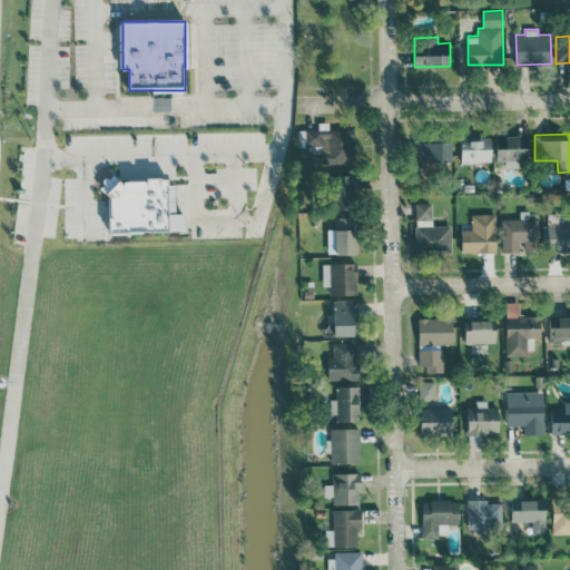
[(531,159),(530,136),(497,136),(497,160),(531,159)]
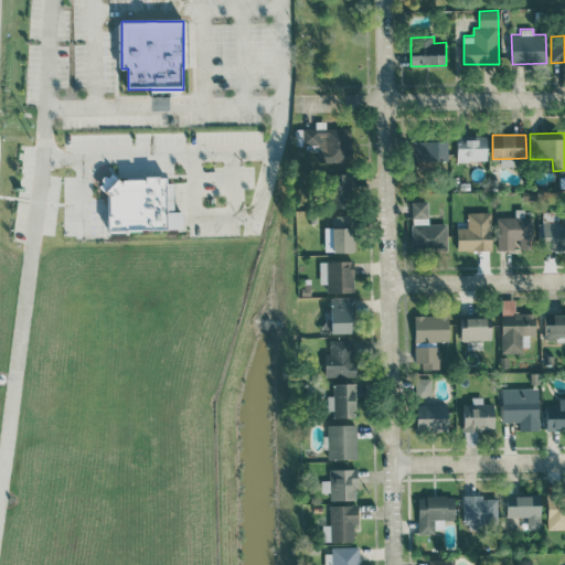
[(488,137),(457,137),(457,161),(488,160),(488,137)]
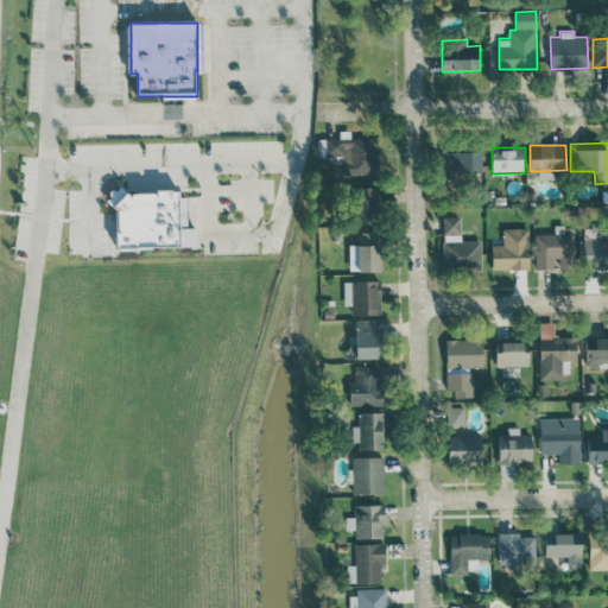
[(482,173),(482,151),(444,152),(444,175),(482,173)]
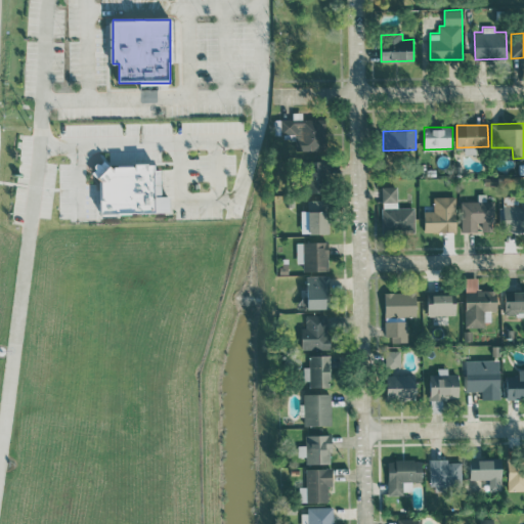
[(323,192),(325,162),(305,161),(304,192),(323,192)]
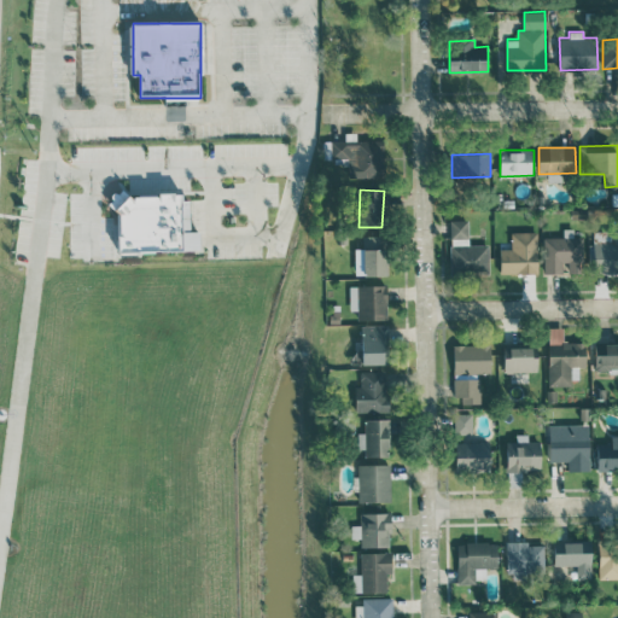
[(117,251),(200,251),(200,231),(188,231),(188,193),(116,194),(117,251)]
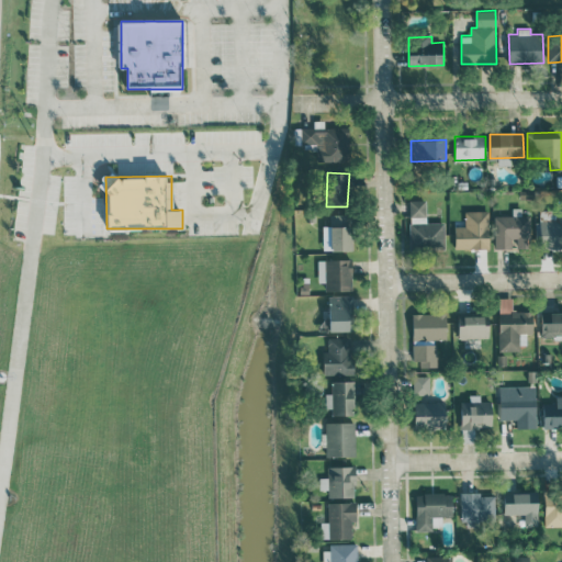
[(445,222),(426,223),(426,200),(409,200),(411,249),(445,249),(445,222)]
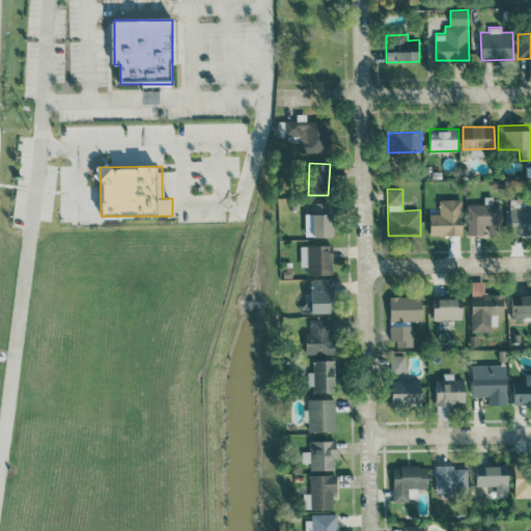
[(501,203),(493,203),(493,196),(484,196),(484,204),(467,204),(468,234),(483,234),(483,226),(487,226),(488,234),(502,233),(501,203)]
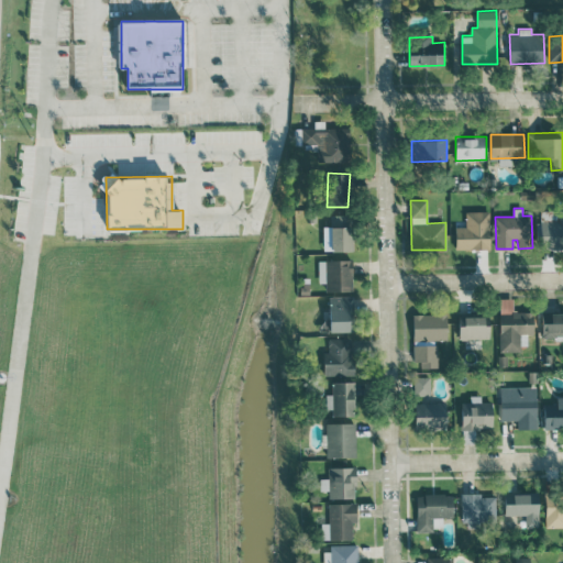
[(455,250),(490,249),(489,210),(465,211),(466,227),(455,227),(455,250)]
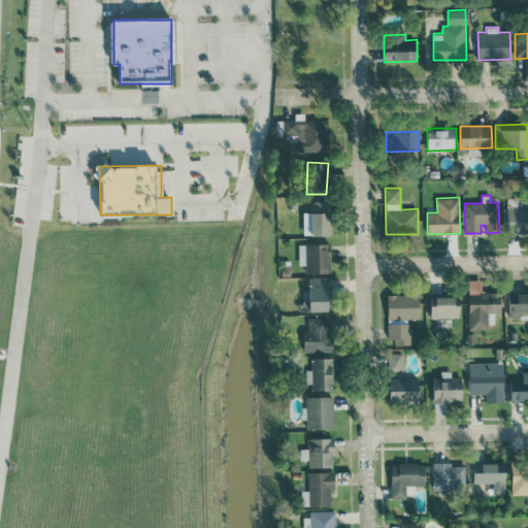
[(527,230),(527,226),(527,225),(527,201),(525,202),(525,199),(507,198),(507,207),(503,207),(503,230),(527,230)]
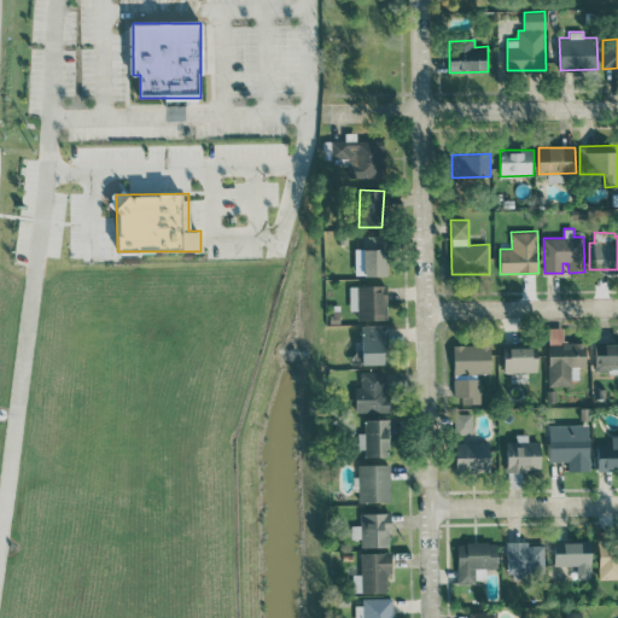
[(388,275),(388,235),(362,237),(362,248),(355,249),(355,277),(388,275)]
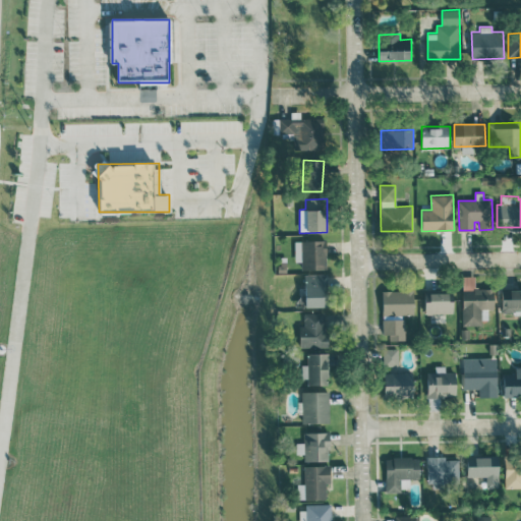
[(294,241),(294,262),(301,262),(301,270),(327,270),(326,240),(294,241)]
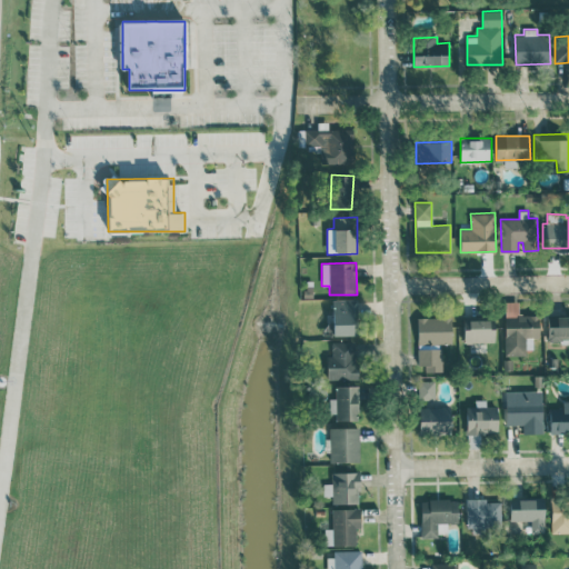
[(357,336),(356,299),(332,299),(333,336),(357,336)]
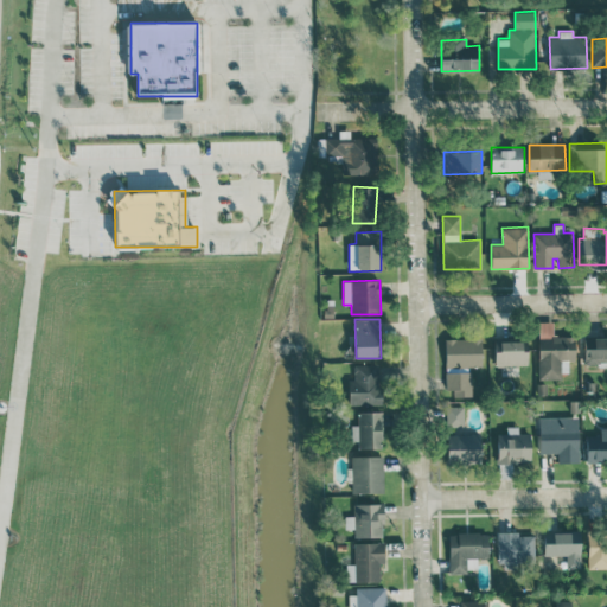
[(538,378),(561,378),(562,359),(576,359),(576,336),(554,336),(554,321),(540,320),(538,378)]
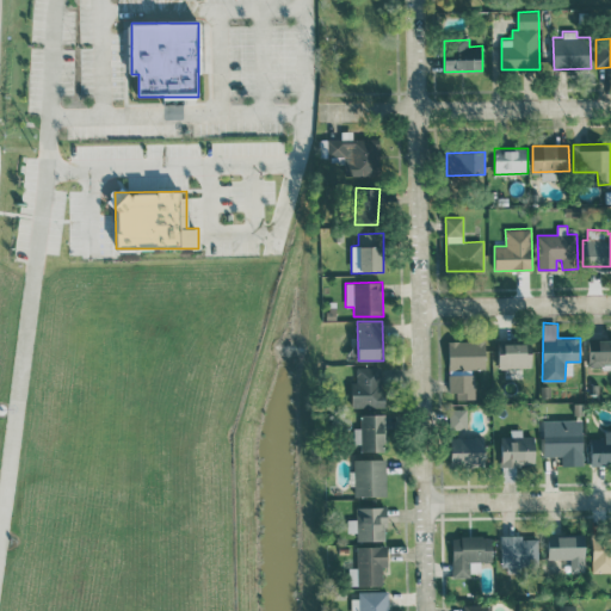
[(610,338),(590,338),(588,366),(610,366),(610,338)]
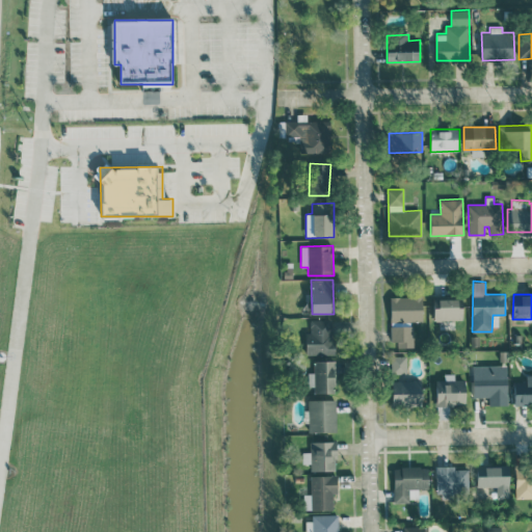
[(423,320),(422,296),(390,297),(391,321),(423,320)]
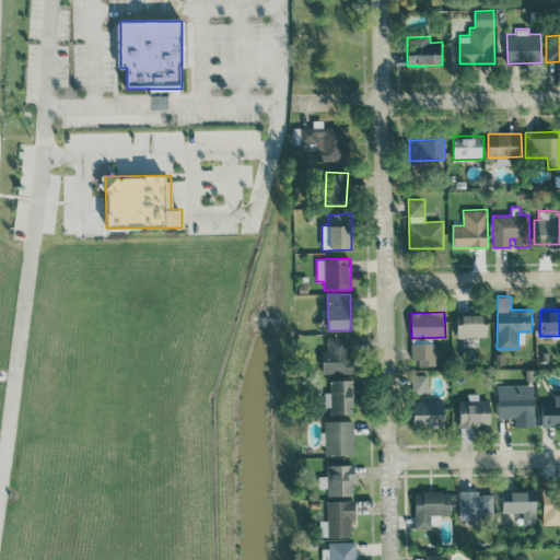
[(457,337),(488,336),(487,312),(456,313),(457,337)]
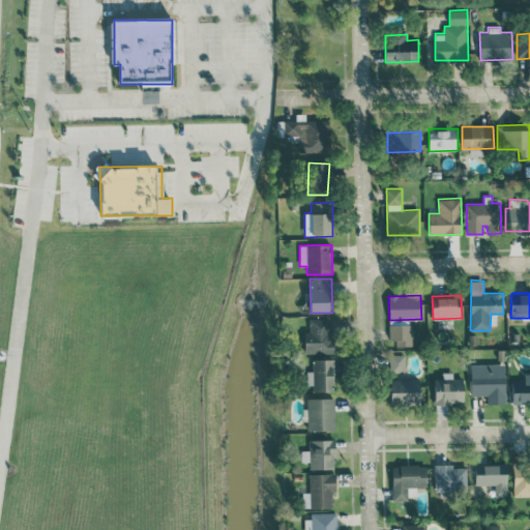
[(304,353),(332,353),(331,318),(308,319),(308,331),(304,331),(304,353)]
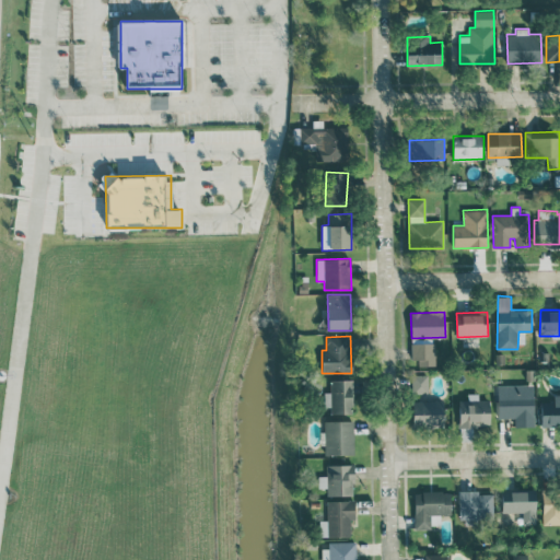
[(435,365),(435,342),(413,343),(413,366),(435,365)]
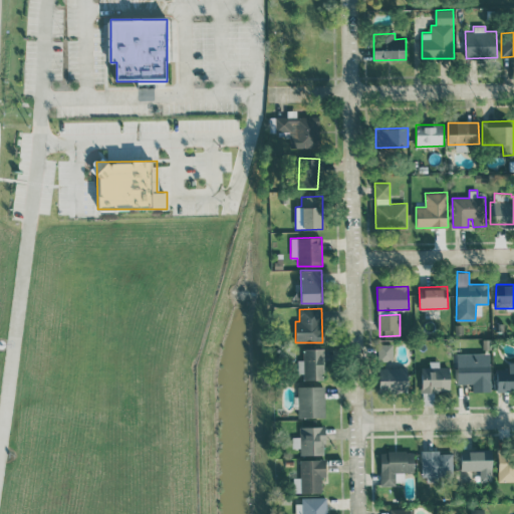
[(377,360),(393,360),(393,342),(377,343),(377,360)]
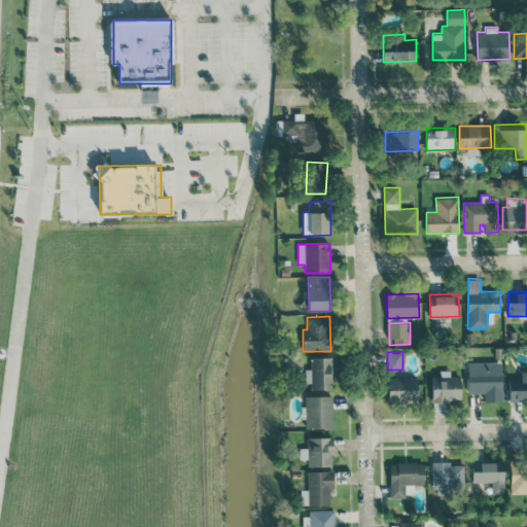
[(332,357),(311,357),(311,369),(305,369),(305,386),(332,387),(332,357)]
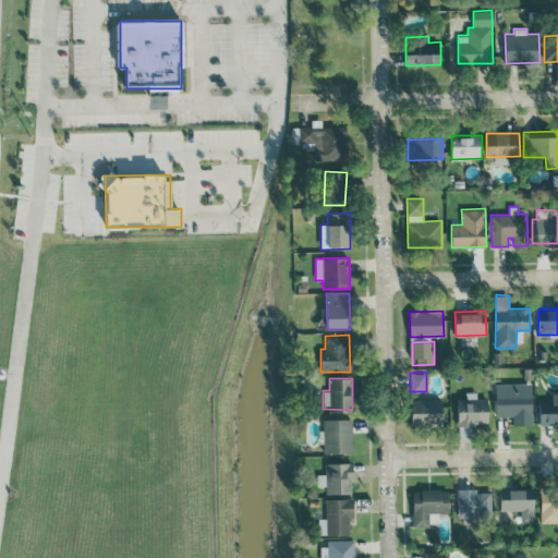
[(496,415),(513,415),(513,424),(533,424),(532,390),(496,390),(496,415)]
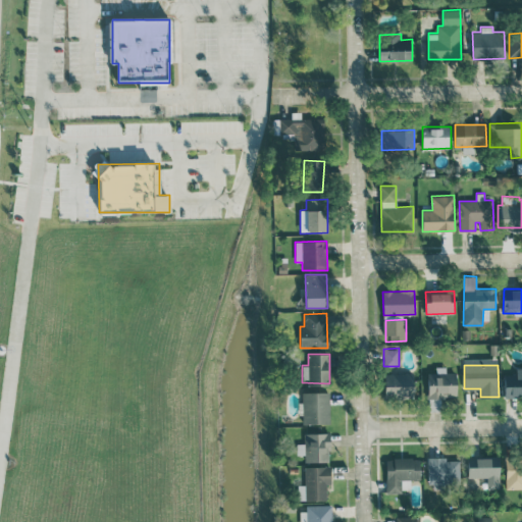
[(428,372),(428,397),(457,397),(457,372),(446,371),(446,366),(435,366),(435,372),(428,372)]
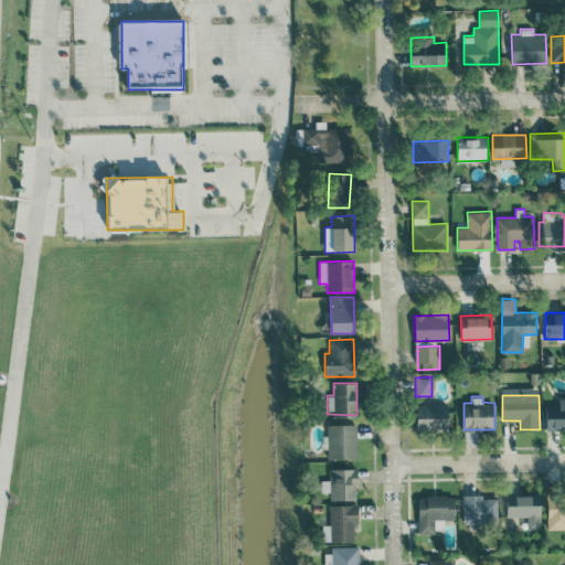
[(546,428),(564,427),(564,397),(560,397),(560,404),(545,405),(546,428)]
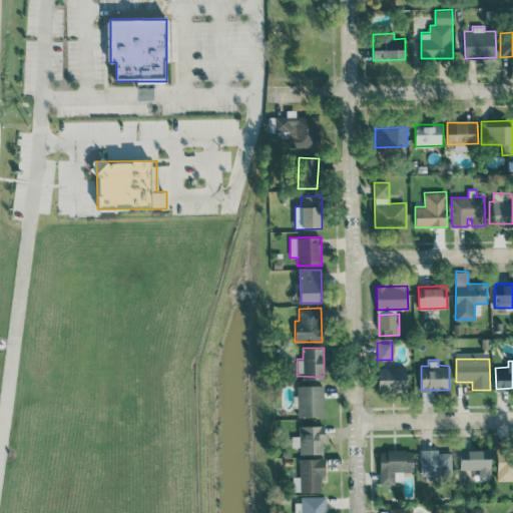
[(379,391),(407,390),(407,366),(378,367),(379,391)]
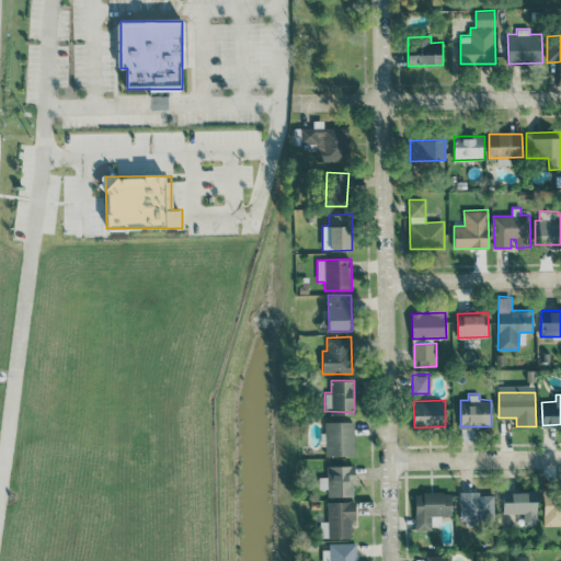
[(354,420),(324,421),(325,455),(354,454),(354,420)]
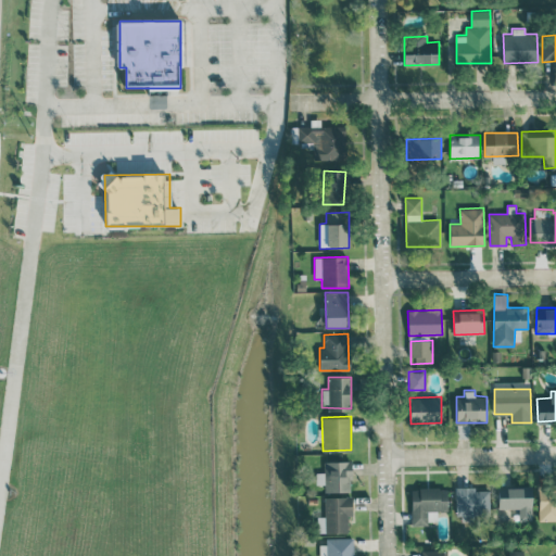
[(324,460),(324,472),(316,472),(316,484),(325,483),(325,491),(352,490),(351,459),(324,460)]
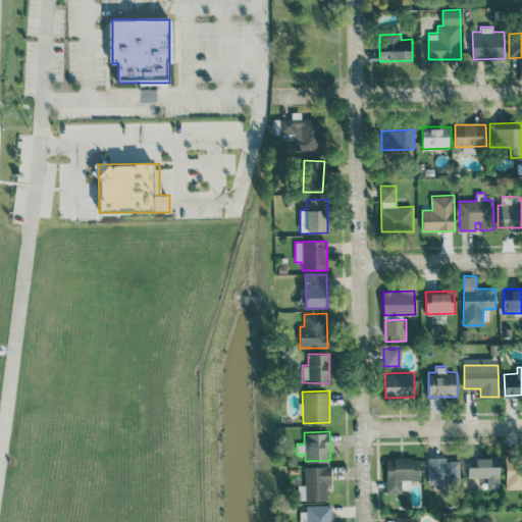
[(386,490),(410,490),(410,478),(420,478),(420,457),(385,458),(386,490)]
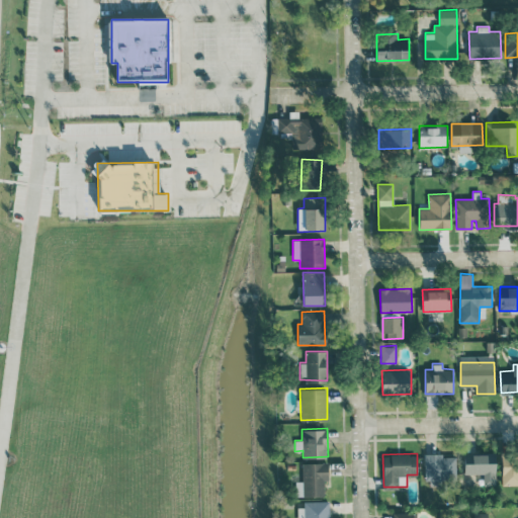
[(425,476),(455,476),(455,453),(425,453),(425,476)]
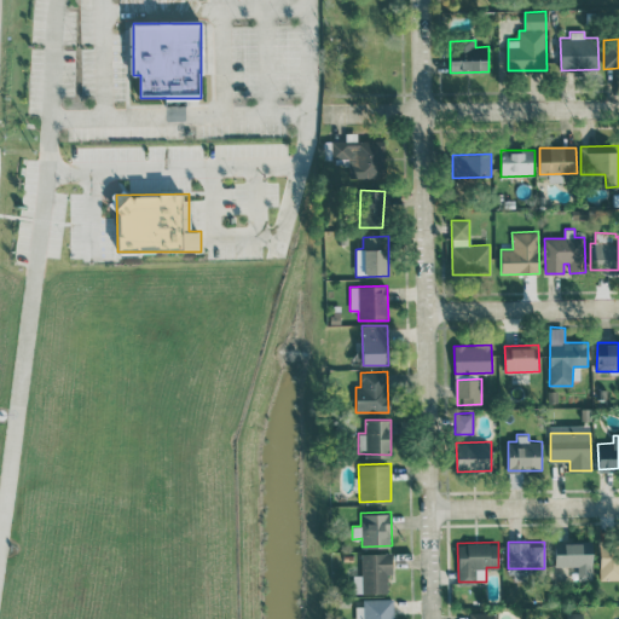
[(555,565),(577,565),(577,579),(593,580),(594,542),(555,542),(555,565)]
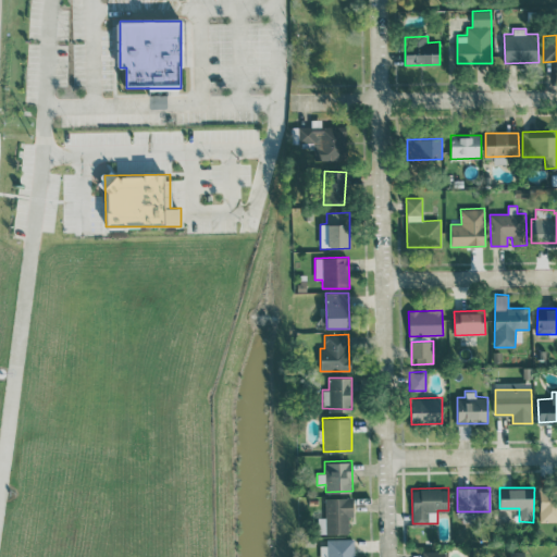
[(540,520),(556,521),(556,490),(541,490),(540,520)]
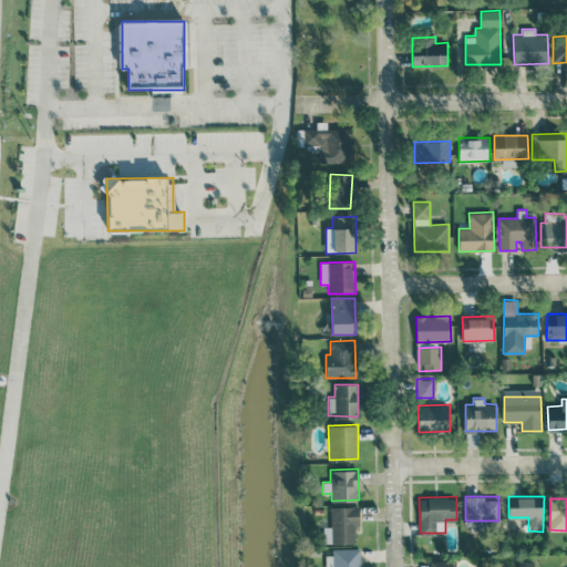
[(354,524),(360,524),(359,505),(330,506),(331,525),(322,526),(323,543),(354,542),(354,524)]
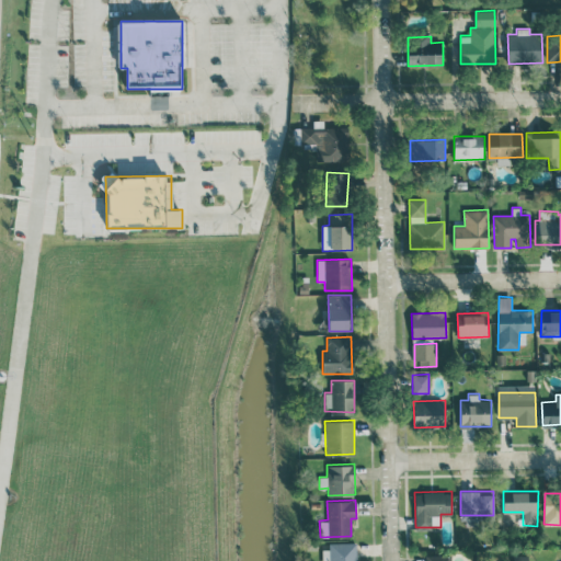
[(356,560),(356,542),(321,544),(321,560),(356,560)]
